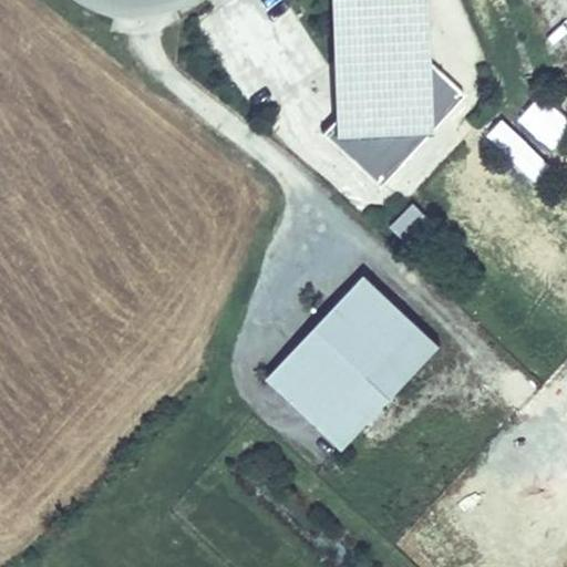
[(465,95),(428,60),(424,0),(326,0),(332,122),(320,134),(379,187),(465,95)]
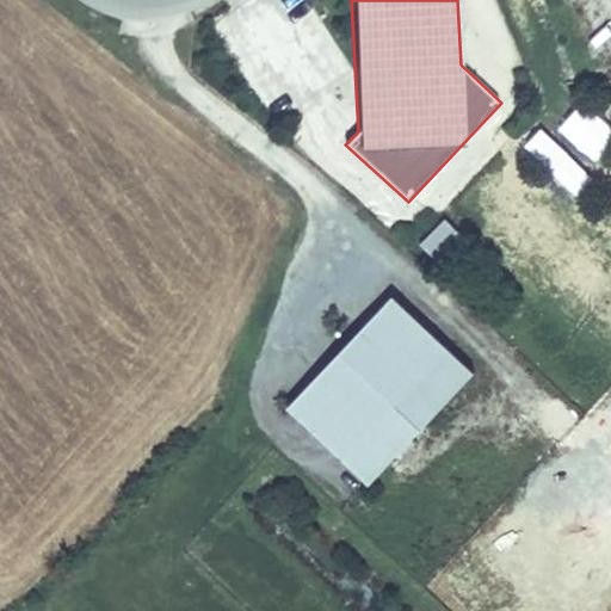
[(610,125),(581,100),(556,130),(594,161),(610,141),(610,125)]
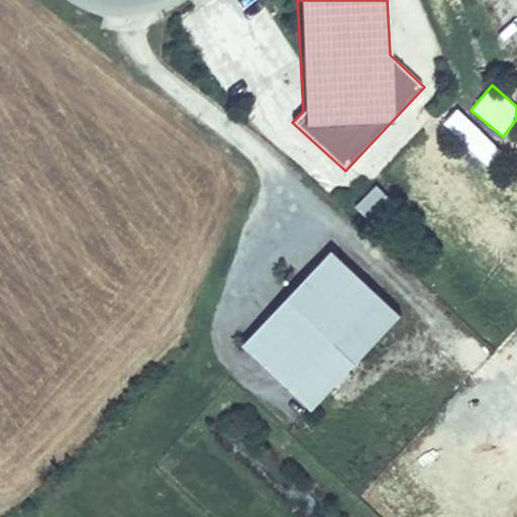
[(443,124),(488,166),(503,150),(458,108),(443,124)]
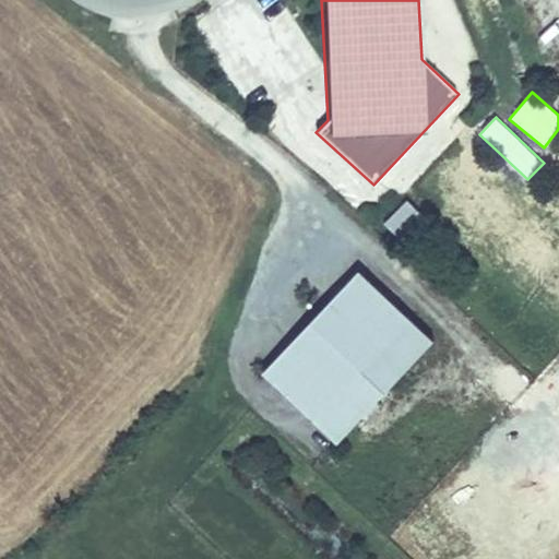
[(381,224),(403,244),(427,218),(405,199),(381,224)]
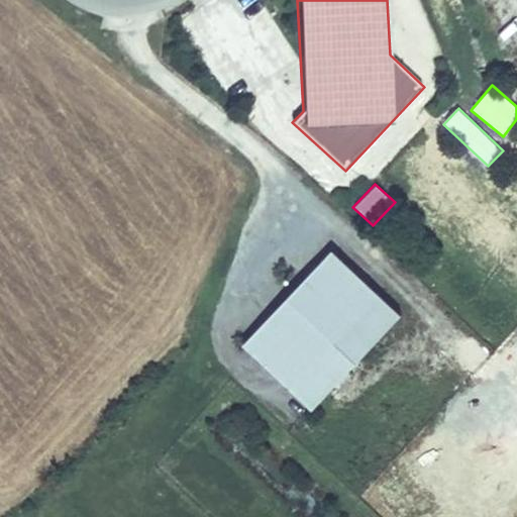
[(330,251),(243,346),(312,410),(400,315),(330,251)]
